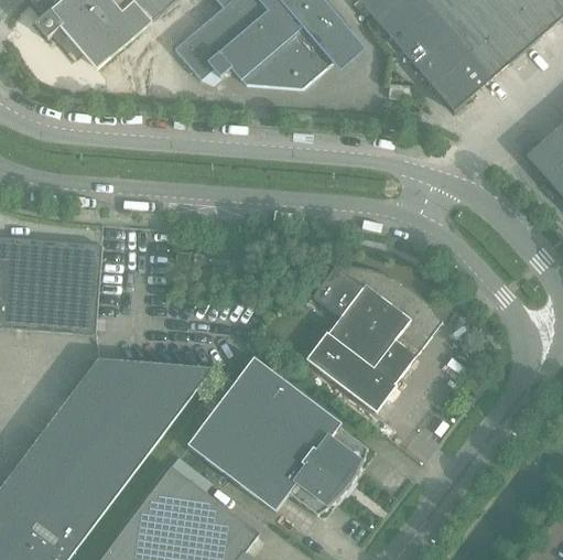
[(29,0),(42,15),(34,23),(46,38),(51,34),(61,25),(71,36),(96,67),(152,19),(173,0),(29,0)]
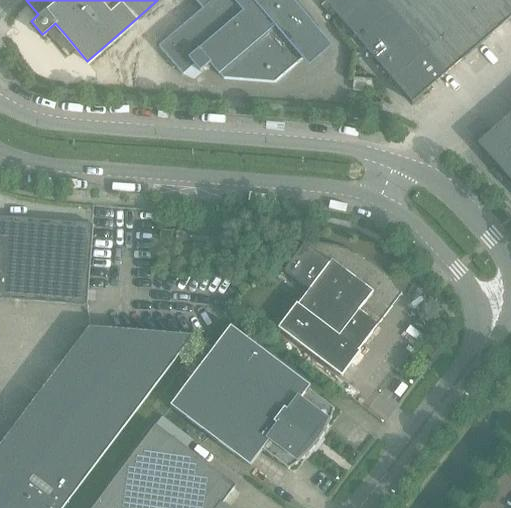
[(196,0),(201,6),(157,43),(182,72),(193,62),(199,69),(210,60),(223,75),(273,79),(324,36),(296,3),(293,0),(196,0)]
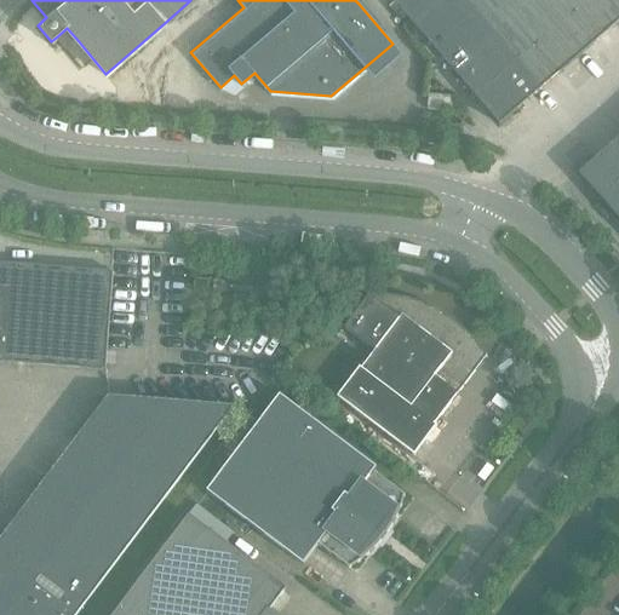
[(395,0),(498,121),(538,87),(577,55),(615,21),(618,17),(618,0),(395,0)]
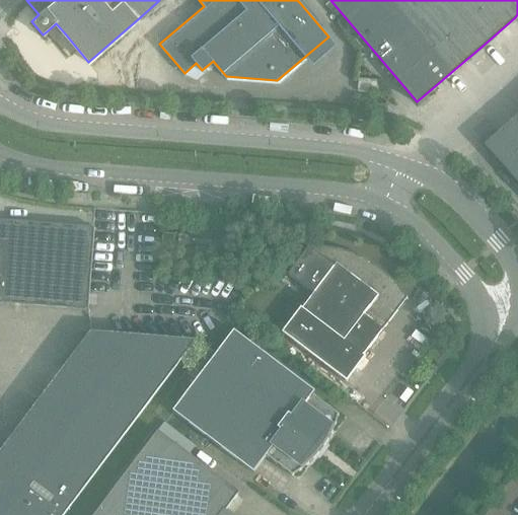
[(358,76),(357,88),(377,90),(379,78),(358,76)]
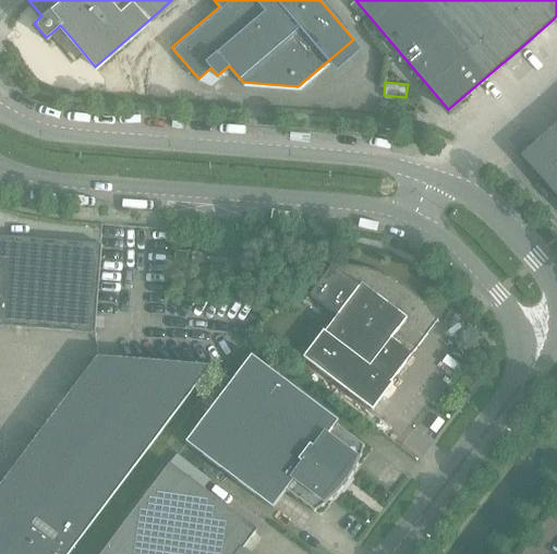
[(556,119),(553,123),(519,153),(556,195),(556,119)]
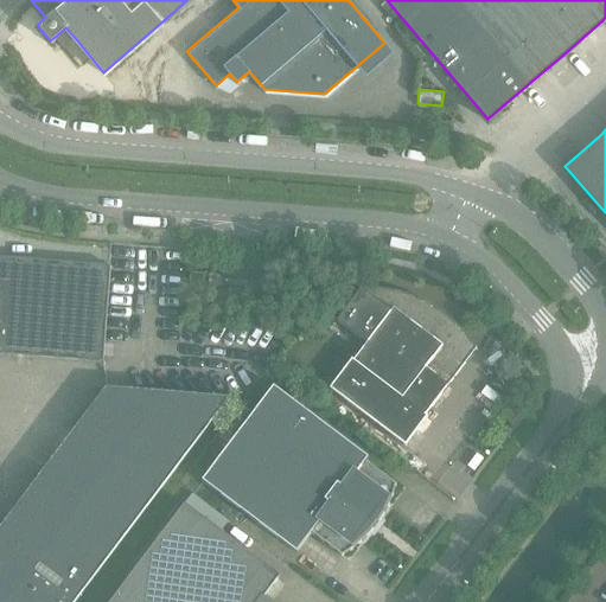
[(0,350),(101,358),(109,263),(107,263),(0,254),(0,350)]
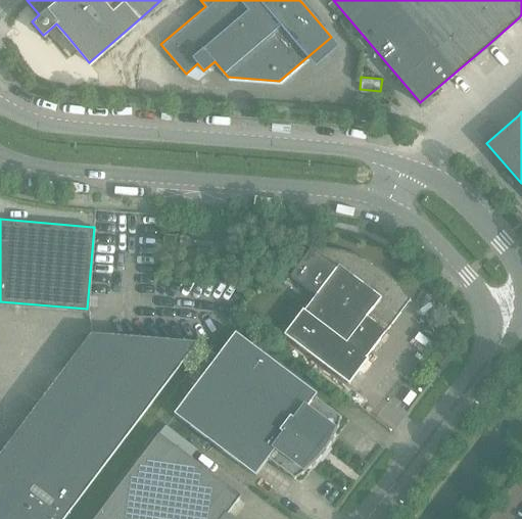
[(162,232),(161,247),(174,248),(175,233),(162,232)]
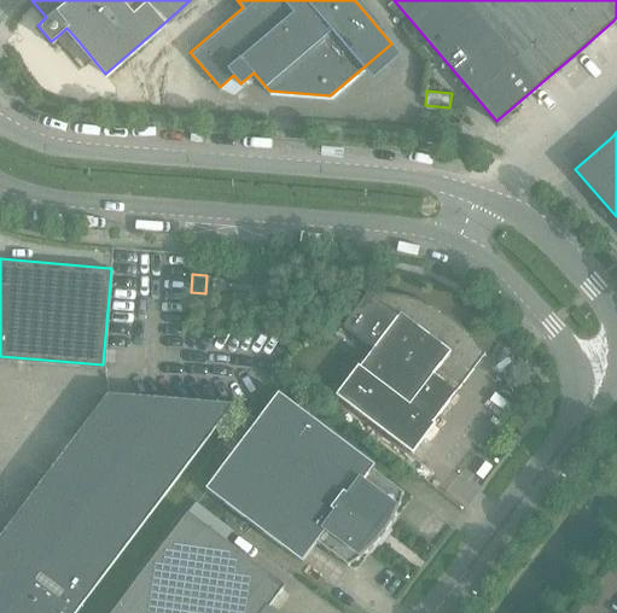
[(211,276),(210,289),(225,290),(226,278),(211,276)]
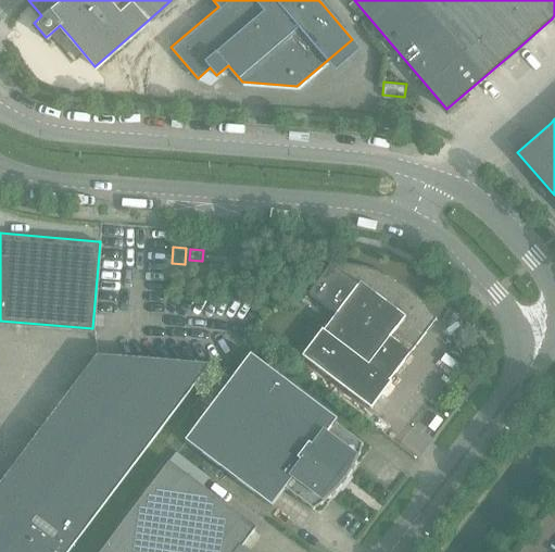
[(322,327),(301,353),(370,405),(390,379),(388,377),(408,351),(436,315),(423,300),(413,289),(411,288),(399,279),(396,277),(383,271),(380,270),(367,265),(364,264),(350,262),(316,259),(317,261),(329,262),(307,290),(335,312),(323,327),(322,327)]
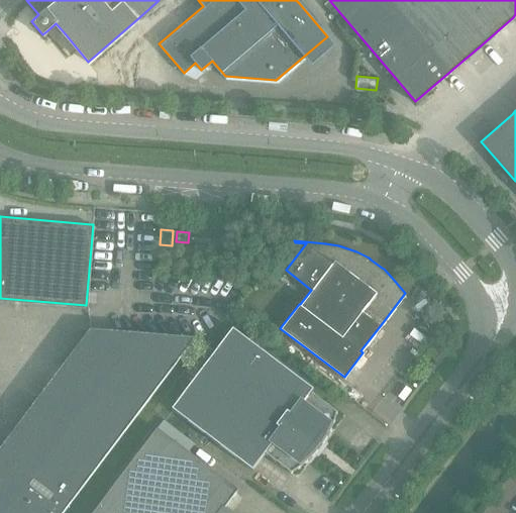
[(178,245),(177,255),(187,257),(188,246),(178,245)]
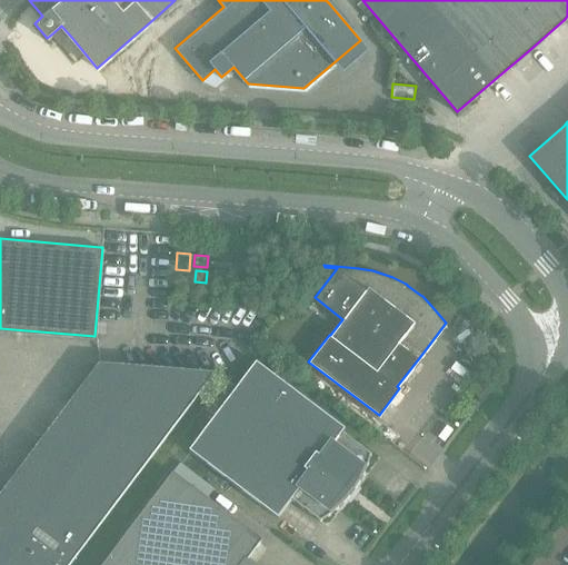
[(256,359),(188,448),(277,515),(290,497),(319,519),(321,518),(332,509),(342,501),(352,489),(359,477),(366,465),(370,452),(337,426),(339,423),(256,359)]
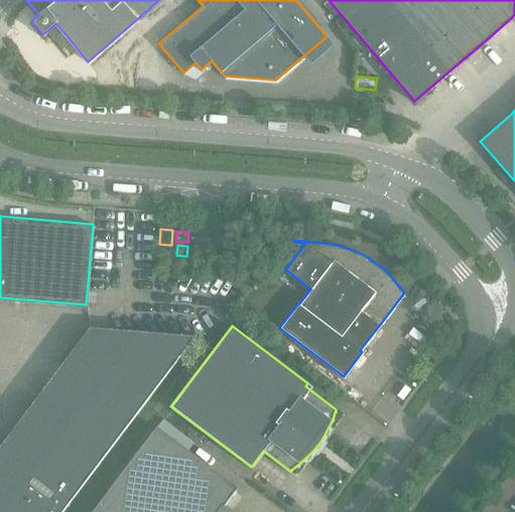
[(3,440),(0,444),(0,511),(59,511),(74,494),(94,467),(102,458),(115,439),(194,336),(89,327),(44,386),(23,413),(3,440)]
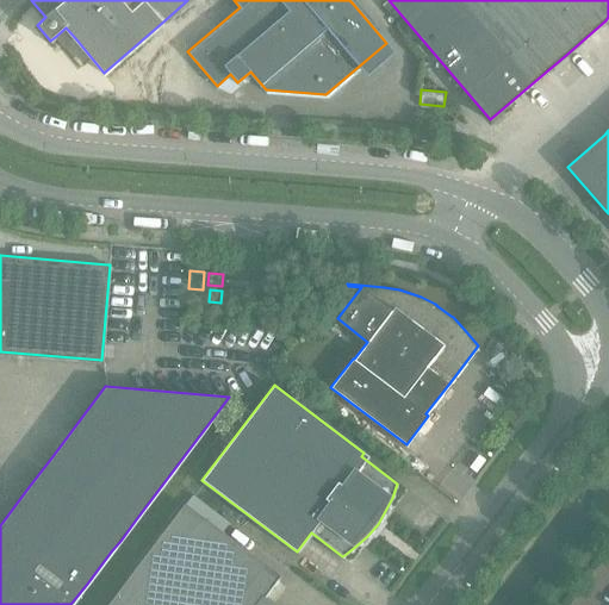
[(185,503),(106,604),(275,604),(263,596),(280,575),(185,503)]
